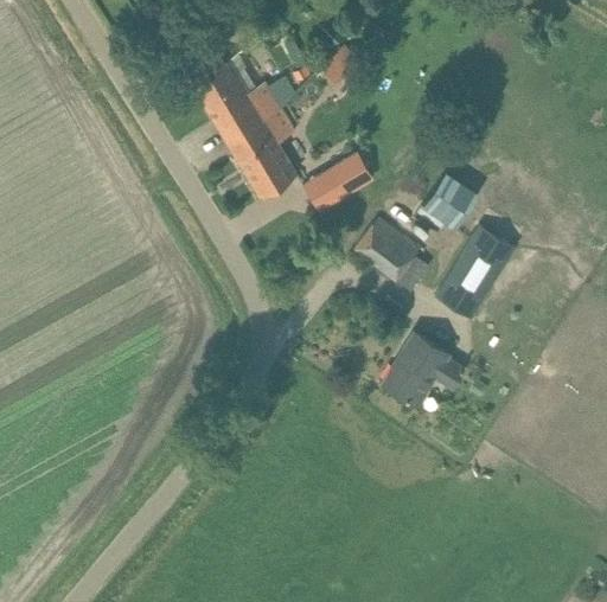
[(191,84),(225,141),(261,120),(262,122),(280,111),(263,84),(255,89),(243,71),(237,77),(228,62),(191,84)]
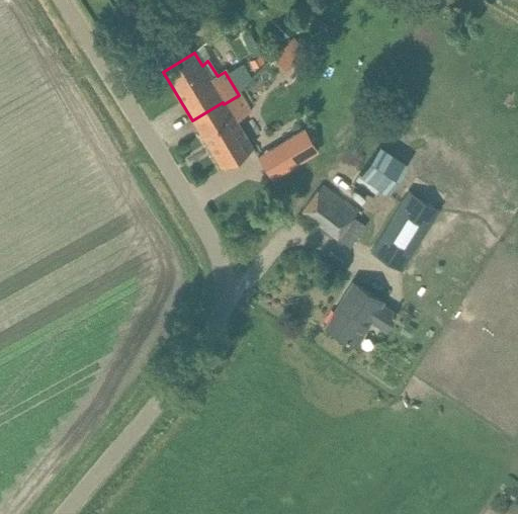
[(223,102),(192,120),(221,168),(252,150),(236,123),(250,114),(239,95),(224,104),(223,102)]
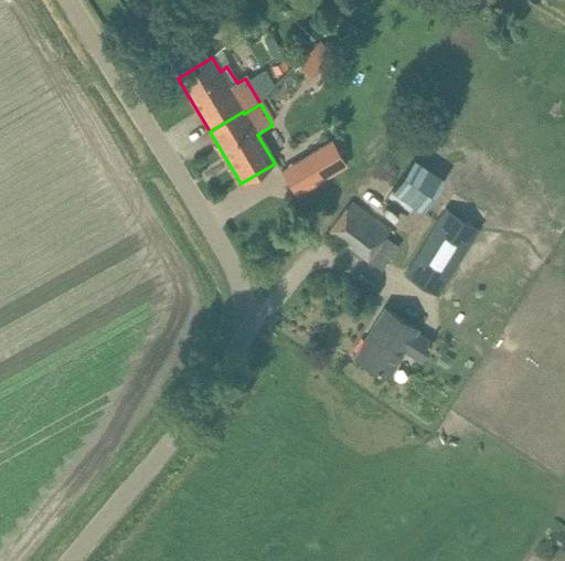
[(331,143),(298,163),(315,190),(348,169),(331,143)]
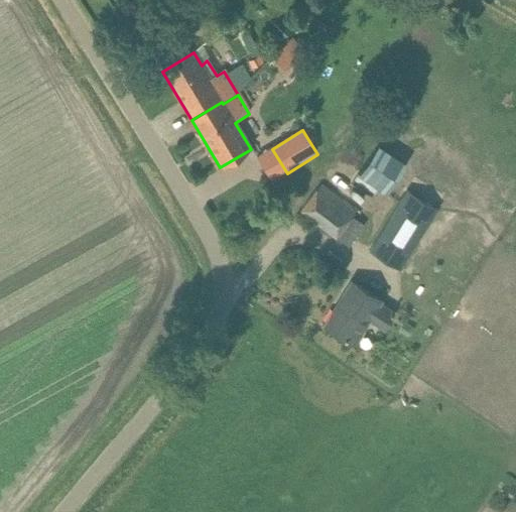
[(356,173),(348,184),(365,196),(372,186),(356,173)]
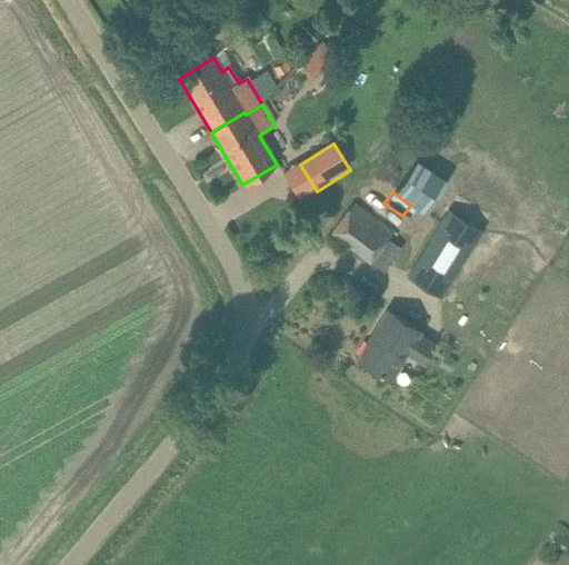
[(458,198),(449,214),(408,280),(440,300),(481,234),(480,234),(490,218),(458,198)]
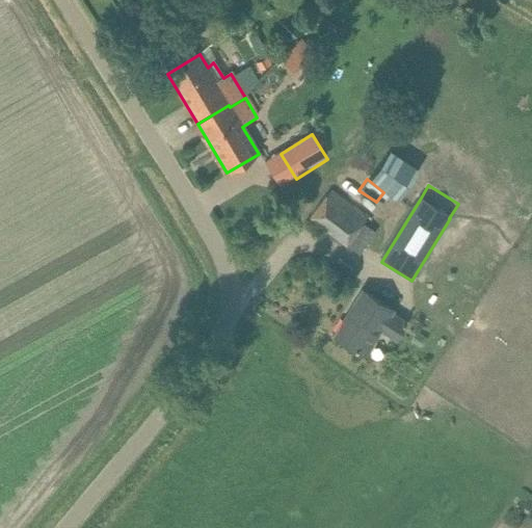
[(365,227),(369,220),(330,192),(310,219),(358,258),(374,234),(365,227)]
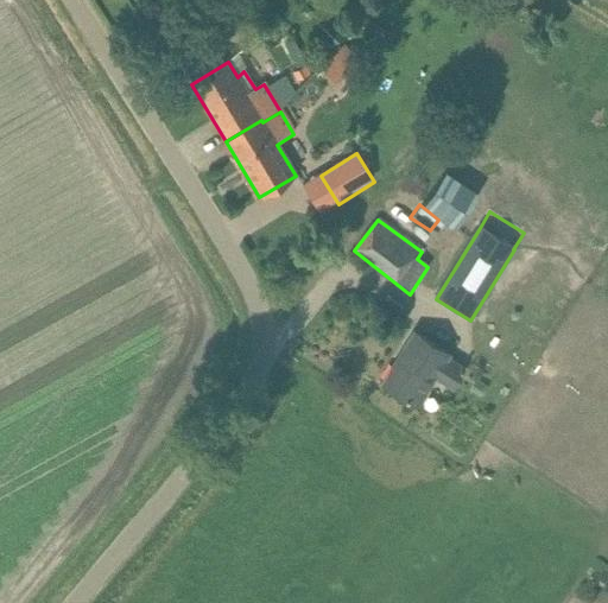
[(448,356),(434,348),(413,336),(382,386),(417,407),(434,379),(451,389),(462,372),(445,361),(448,356)]
